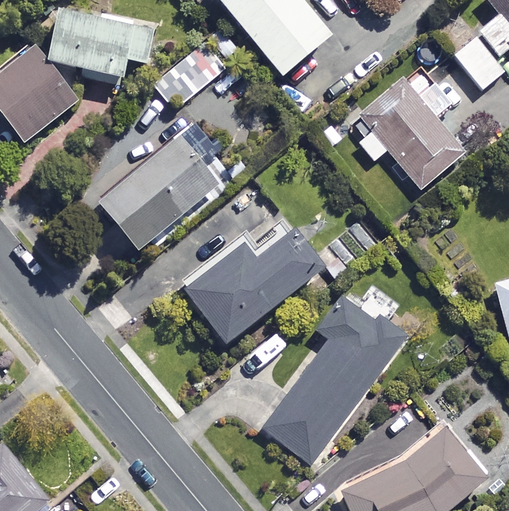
[(159,23),(58,0),(44,58),(122,76),(126,58),(149,63),(159,23)]
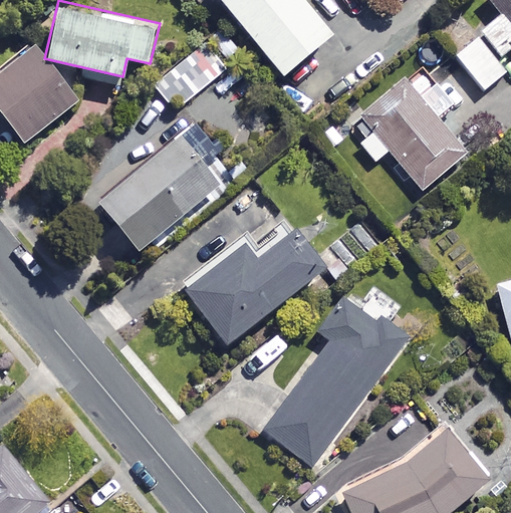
[(330,34),(301,0),(218,0),(281,75),(330,34)]
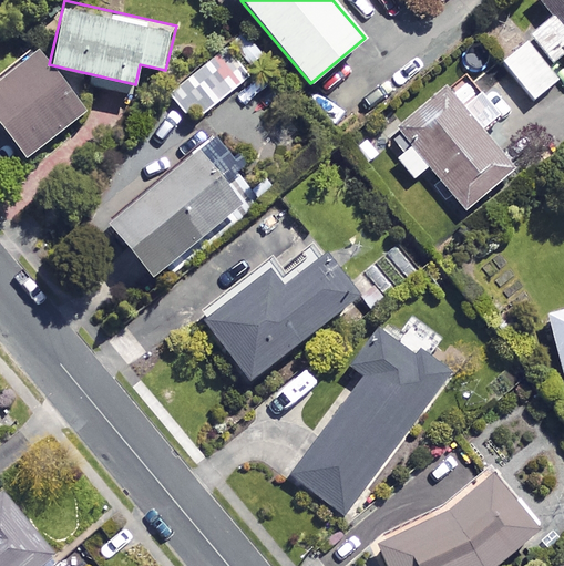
[(540,0),(553,18),(501,58),(533,100),(561,80),(550,64),(563,55),(563,0),(540,0)]
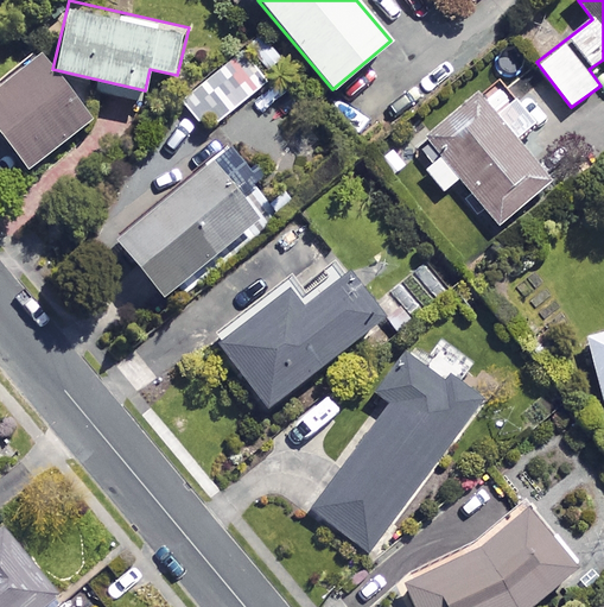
[(90,122),(40,57),(0,88),(0,134),(27,171),(90,122)]
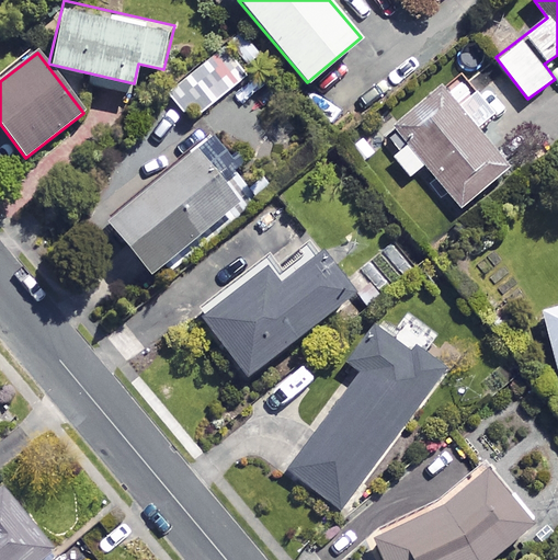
[(507,171),(444,92),(399,128),(410,143),(394,156),(410,176),(424,166),(458,208),(507,171)]
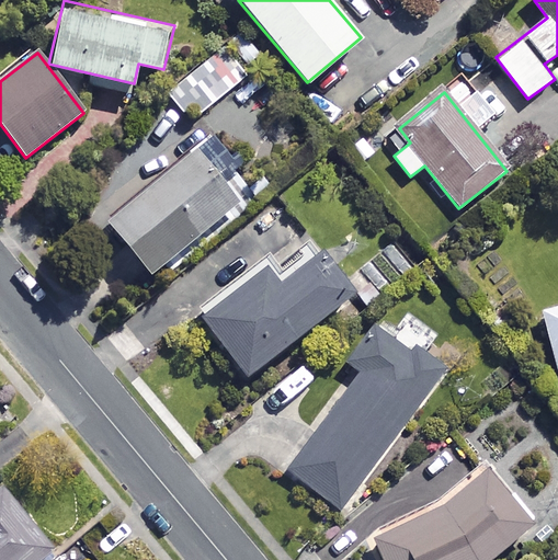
[(235,169),(208,136),(106,220),(150,273),(255,186),(238,166),(235,169)]
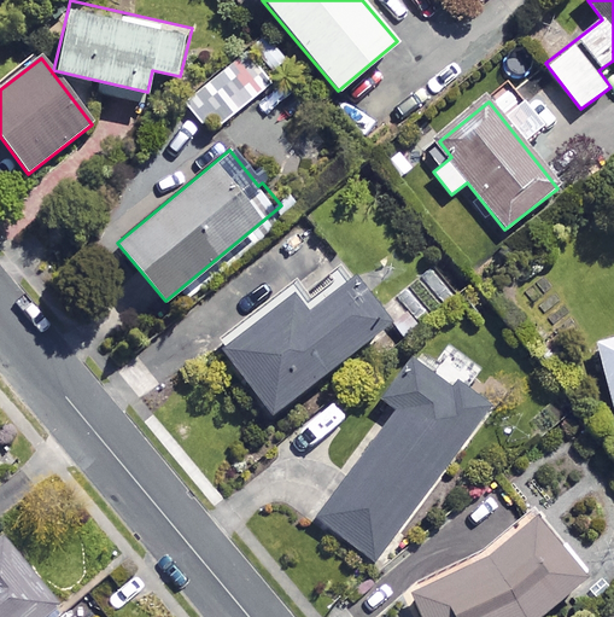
[(390,319),(355,273),(304,312),(285,286),(215,339),(269,412),(390,319)]
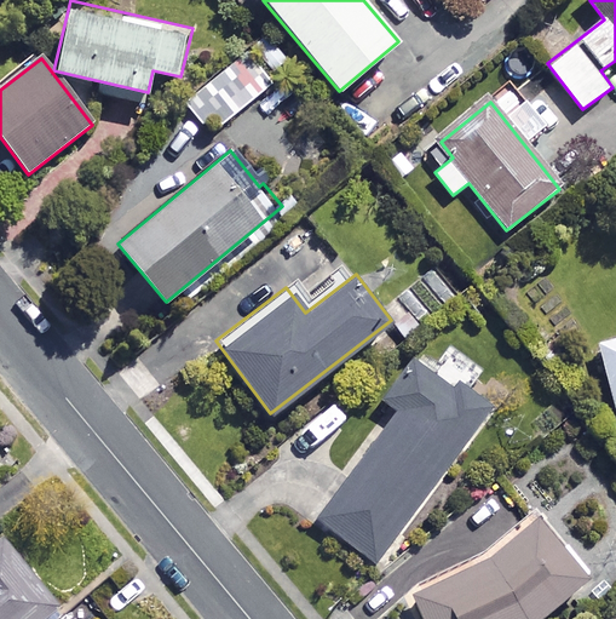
[(615,337),(598,343),(615,406),(615,337)]
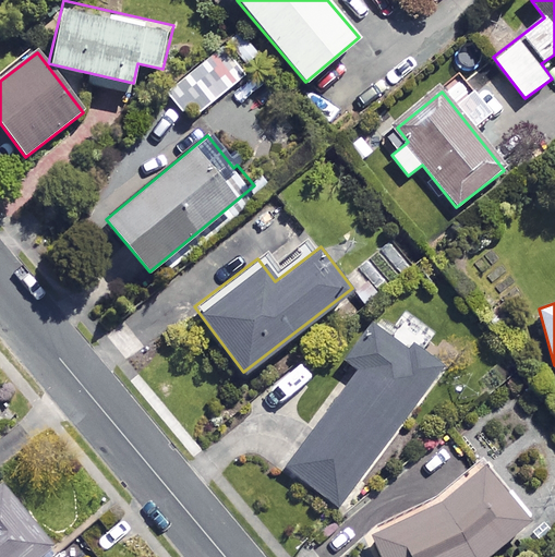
[(442,370),(374,321),(345,361),(359,371),(287,469),(341,508),(442,370)]
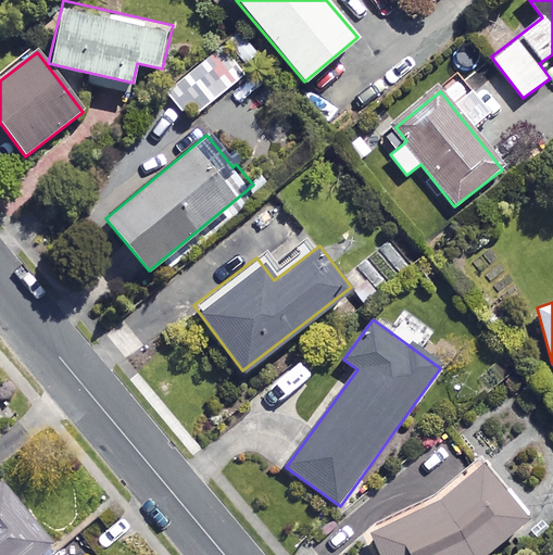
[(432,500),(368,526),(382,554),(479,554),(528,514),(480,458),(432,500)]
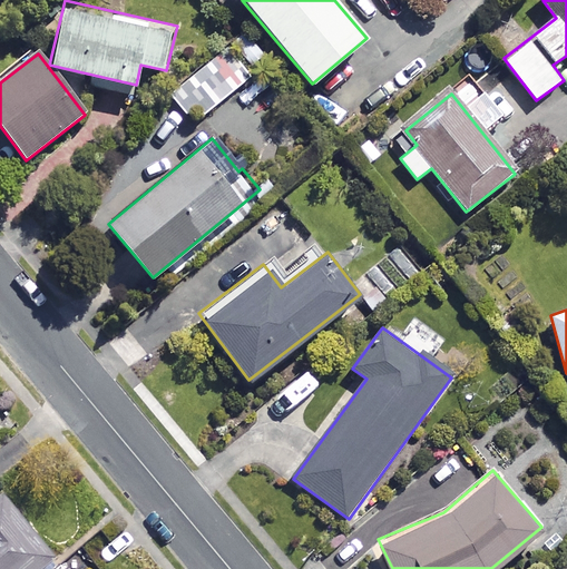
[(0,568),(37,568),(55,555),(1,490),(0,490),(0,568)]
